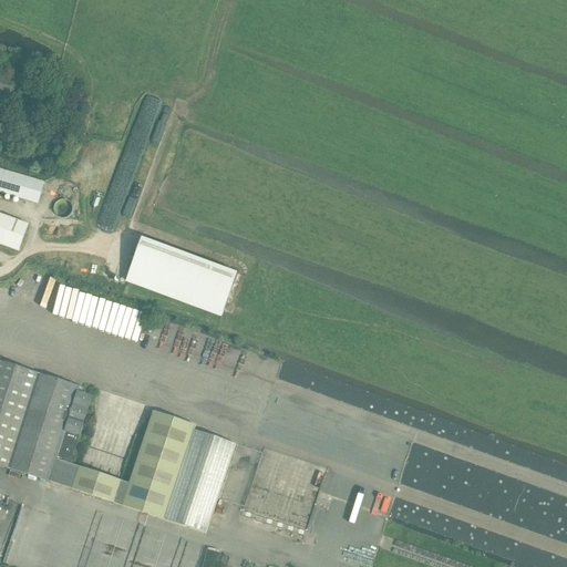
[(0,96),(10,99),(14,76),(0,73),(0,96)]
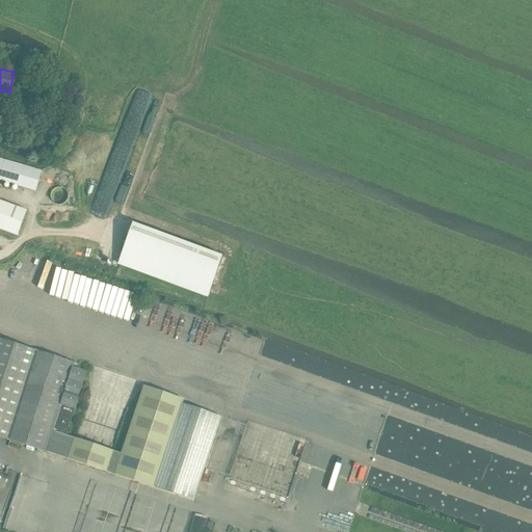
[(22,81),(20,92),(21,96),(28,97),(31,95),(33,84),(31,80),(25,79),(22,81)]
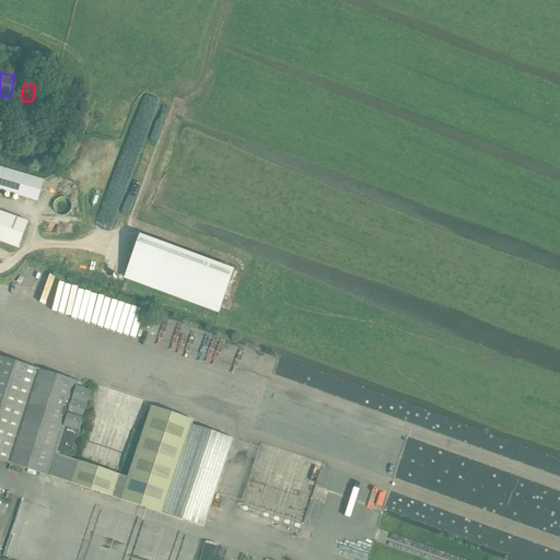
[(0,188),(37,200),(43,178),(0,166),(0,188)]
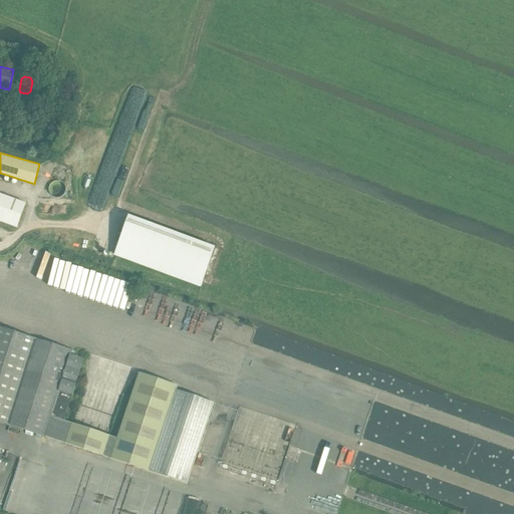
[(64,194),(65,193),(65,192),(65,191),(65,190),(65,189),(65,188),(65,187),(64,187),(64,186),(64,185),(63,184),(62,184),(61,183),(60,182),(59,182),(58,182),(57,182),(55,182),(54,182),(53,182),(52,183),(51,184),(50,185),(49,186),(49,187),(48,189),(48,190),(48,191),(48,192),(49,192),(49,193),(49,194),(50,195),(51,196),(52,197),(53,198),(55,198),(56,199),(57,199),(58,199),(59,198),(60,198),(62,197),(63,196),(64,195),(64,194)]
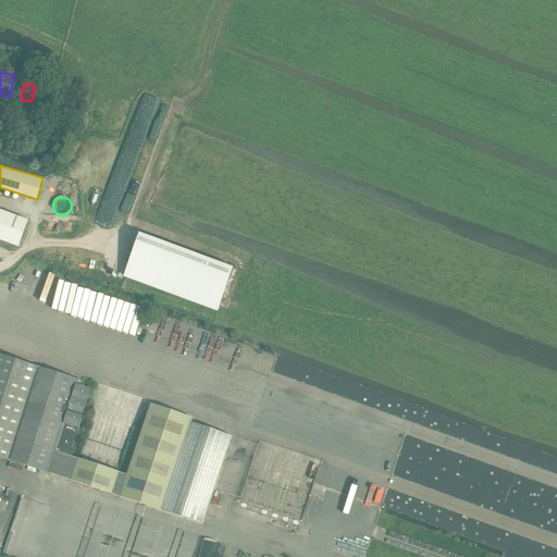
[(0,240),(19,247),(29,220),(0,209),(0,240)]
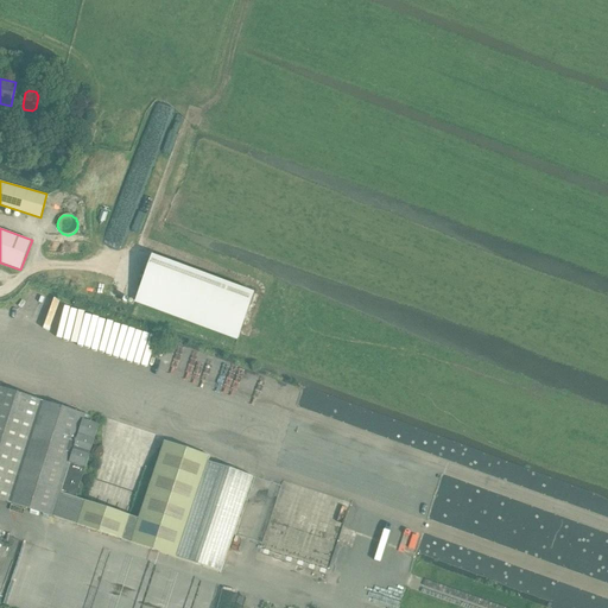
[(254,293),(152,257),(135,301),(238,339),(254,293)]
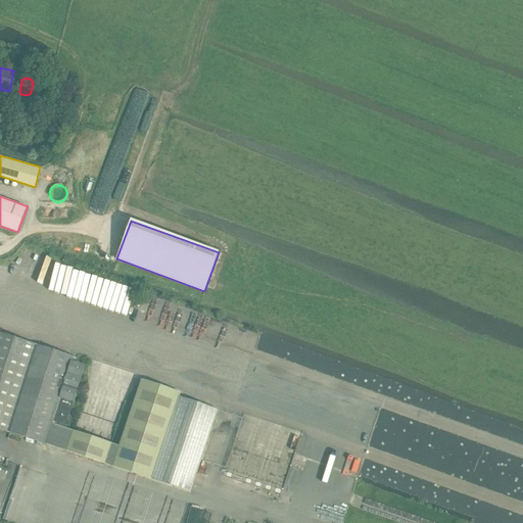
[(0,430),(24,437),(190,493),(218,411),(180,397),(181,393),(141,380),(120,446),(64,428),(73,402),(85,366),(75,363),(77,358),(0,333),(0,430)]
